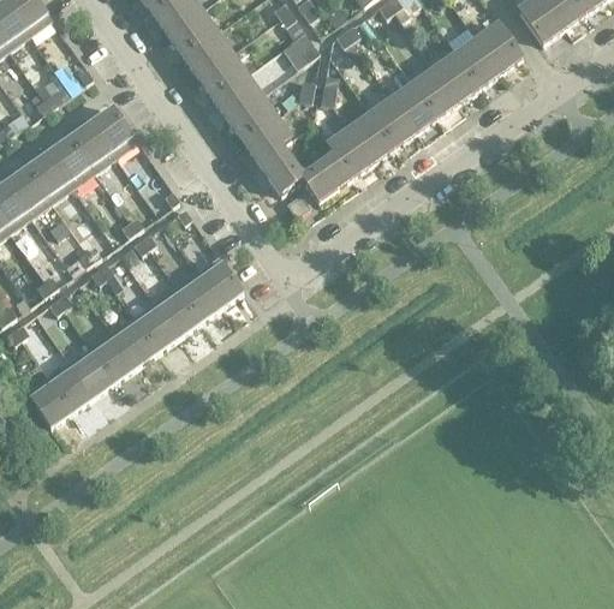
[(52,21),(36,0),(9,0),(5,3),(29,36),(52,21)]
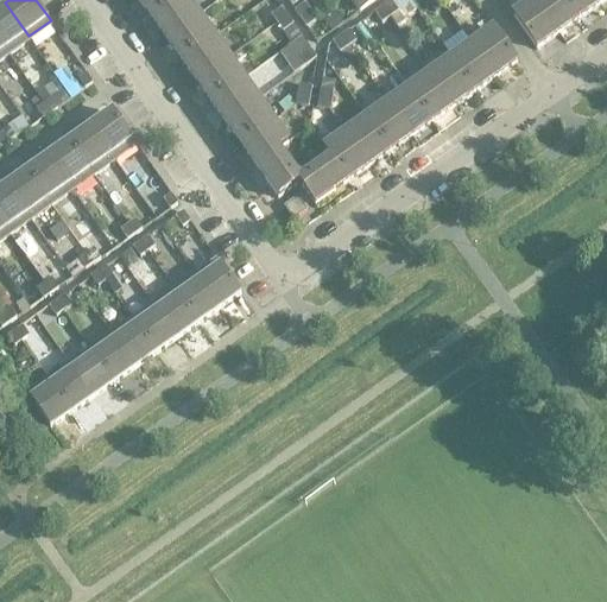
[(140,0),(150,13),(169,0),(140,0)]
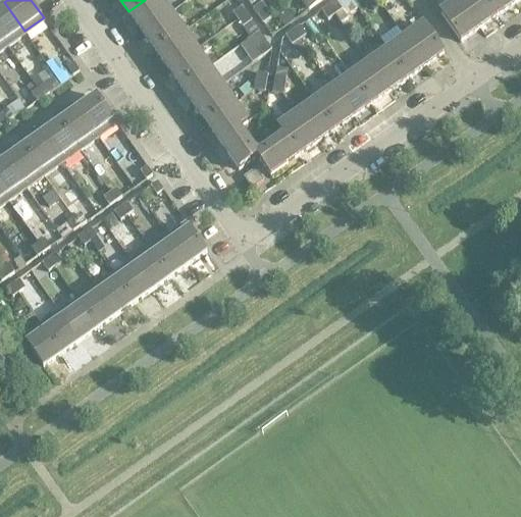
[(170,9),(163,0),(145,0),(128,11),(141,30),(170,9)]
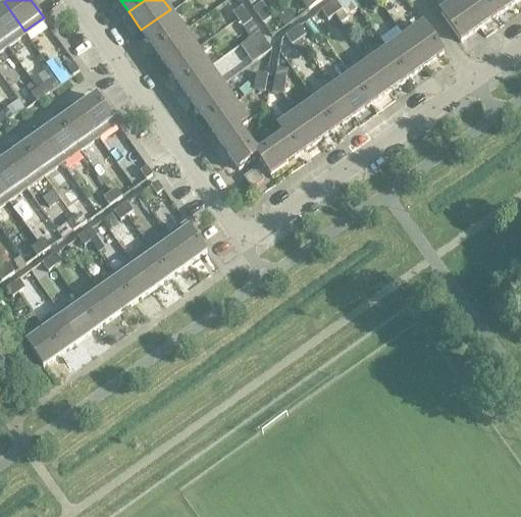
[(259,0),(252,5),(257,12),(266,6),(262,0),(259,0)]
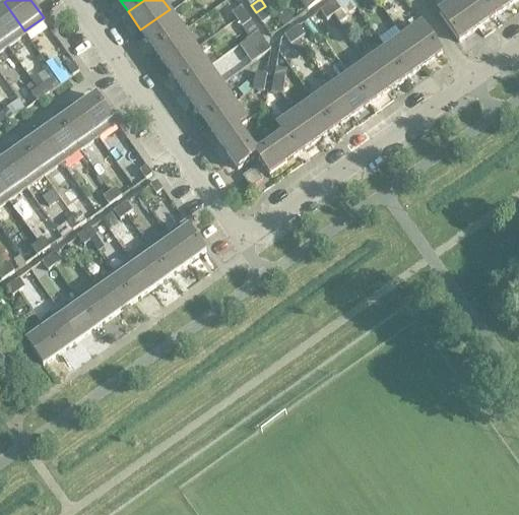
[(329,0),(326,2),(332,11),(339,6),(335,0),(329,0)]
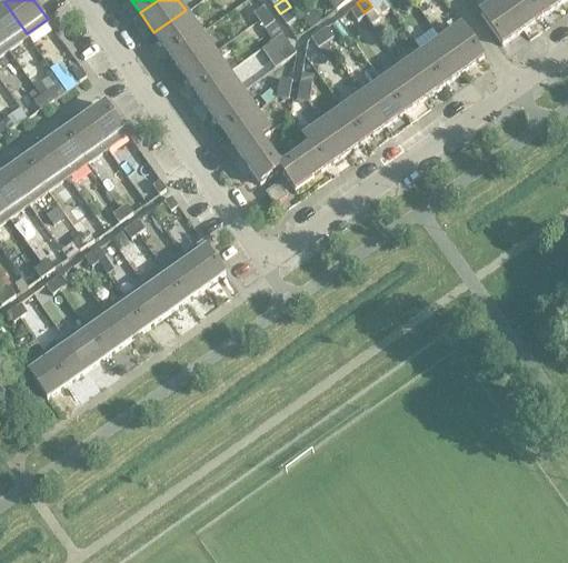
[(521,28),(501,0),(494,0),(479,10),(501,42),(521,28)]
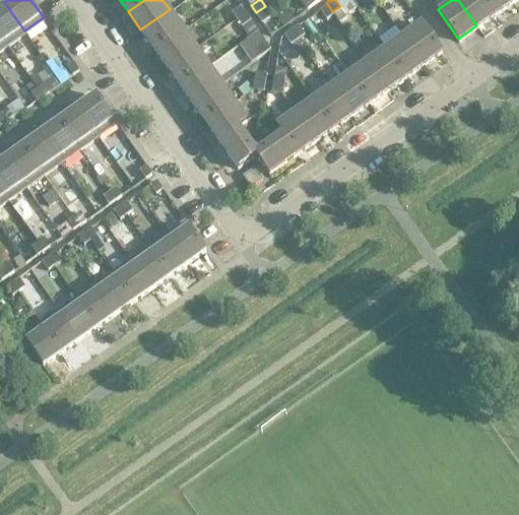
[(495,12),(485,0),(458,0),(476,25),(495,12)]
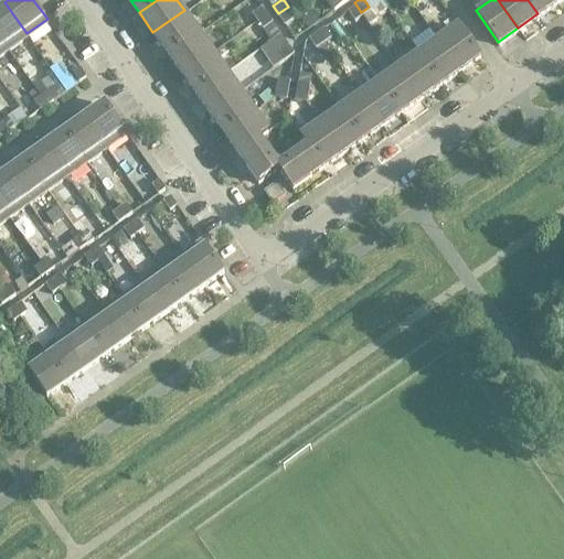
[(557,0),(528,0),(538,13),(557,0)]
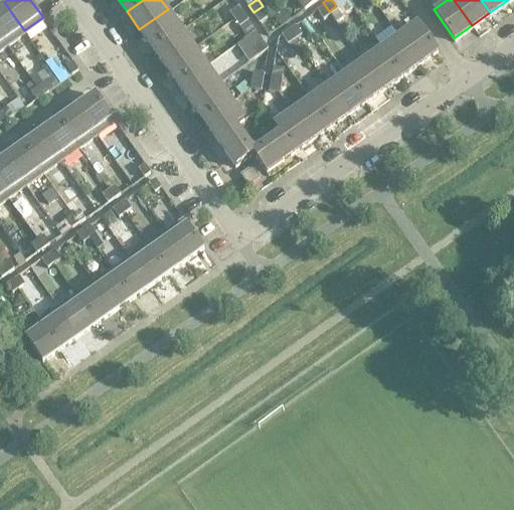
[(24,30),(4,2),(0,4),(0,33),(6,43),(24,30)]
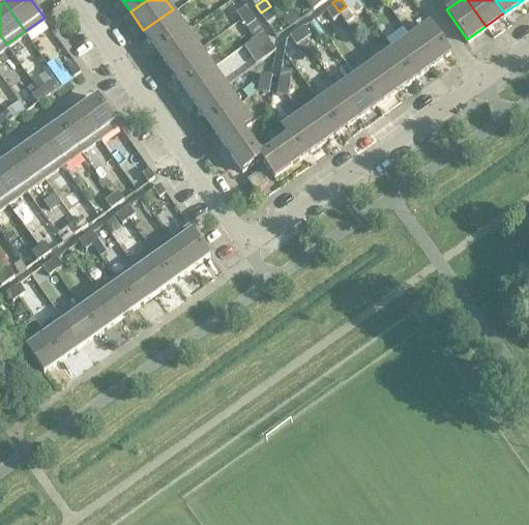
[(339,11),(332,2),(325,7),(331,17),(339,11)]
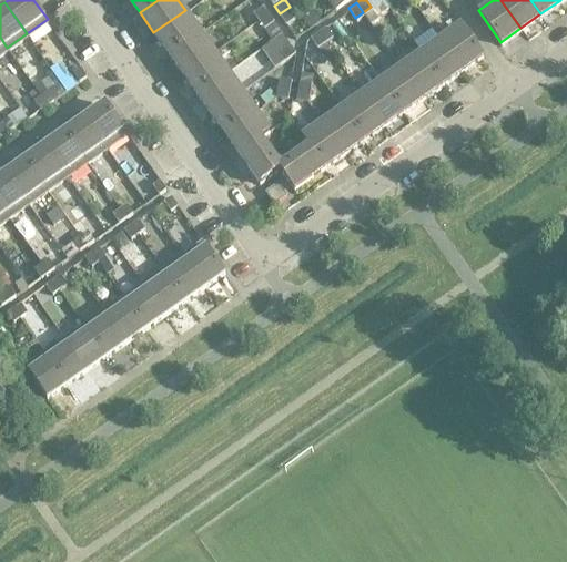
[(252,11),(257,19),(267,11),(262,3),(252,11)]
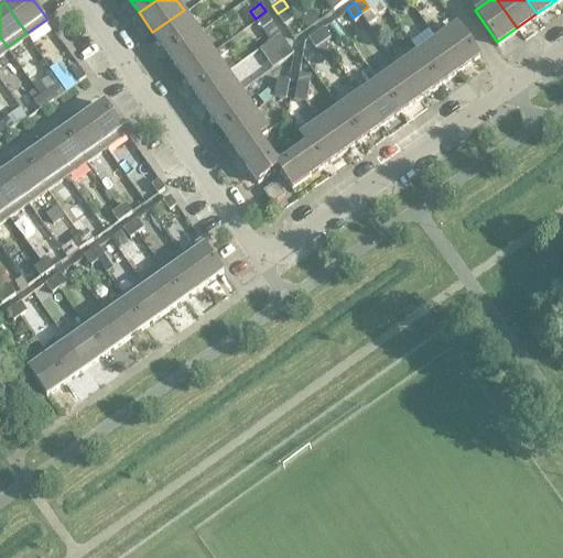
[(293,14),(288,7),(278,13),(283,21),(293,14)]
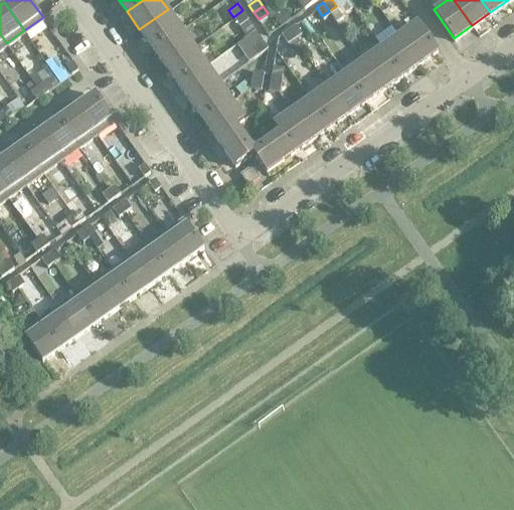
[(180,27),(168,9),(139,29),(152,47),(180,27)]
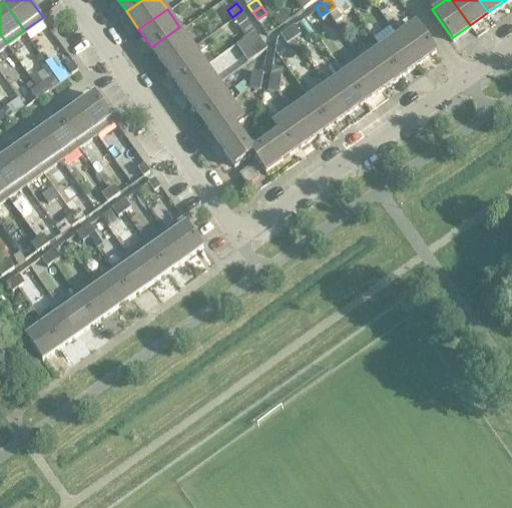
[(246,17),(241,10),(232,17),(237,24),(246,17)]
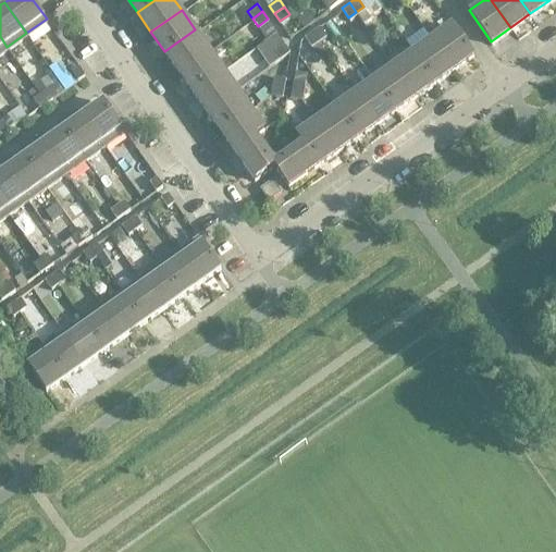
[(452,23),(431,37),(453,68),(472,53),(452,23)]
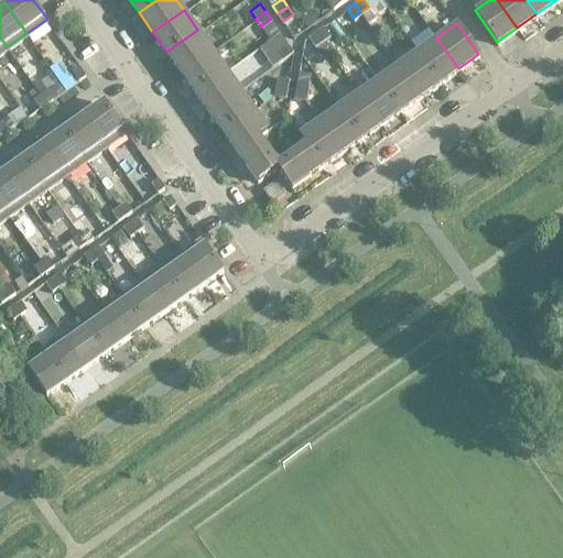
[(323,24),(315,30),(322,40),(329,34),(323,24)]
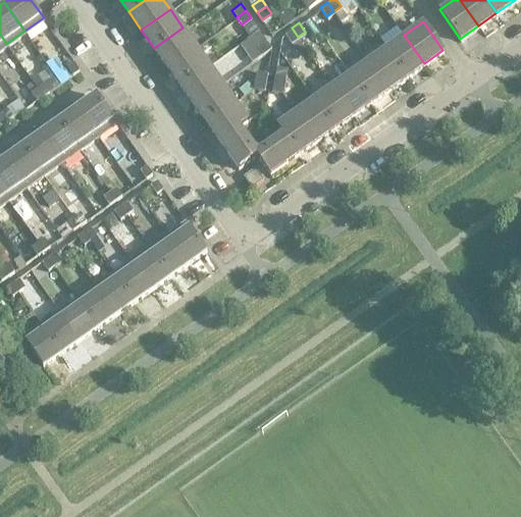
[(397,24),(379,38),(386,47),(406,76),(424,63),(404,35),(397,24)]
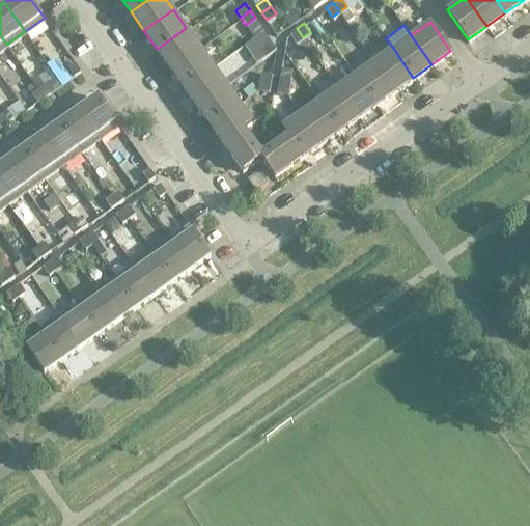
[(199,47),(186,28),(157,49),(170,67),(199,47)]
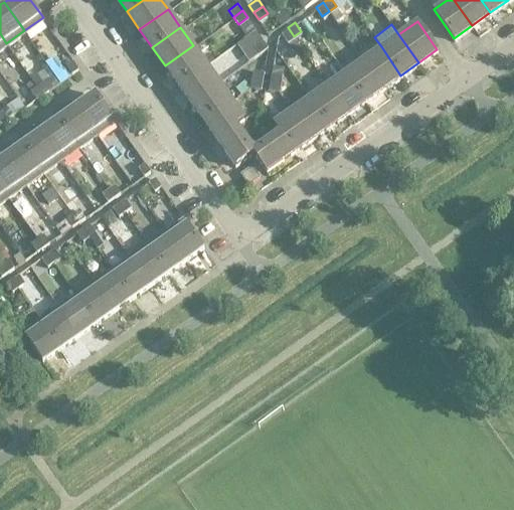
[(294,36),(288,27),(281,32),(287,41),(294,36)]
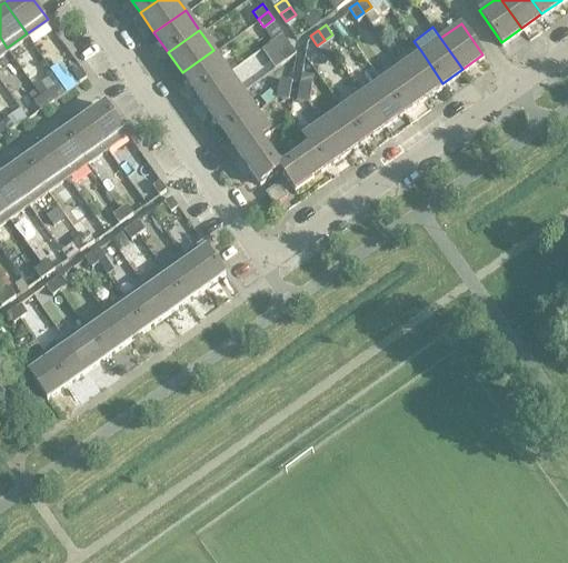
[(280,47),(287,57),(296,51),(288,41),(280,47)]
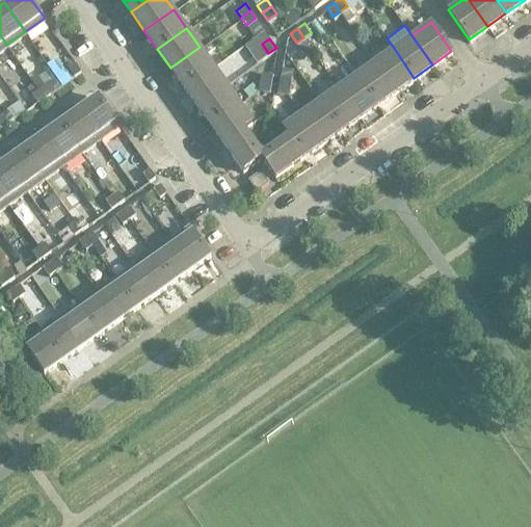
[(212,66),(200,47),(170,68),(183,86),(212,66)]
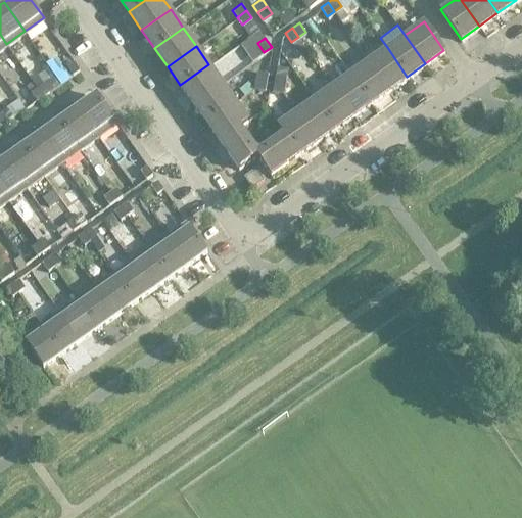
[(407,77),(387,47),(369,60),(389,89),(407,77)]
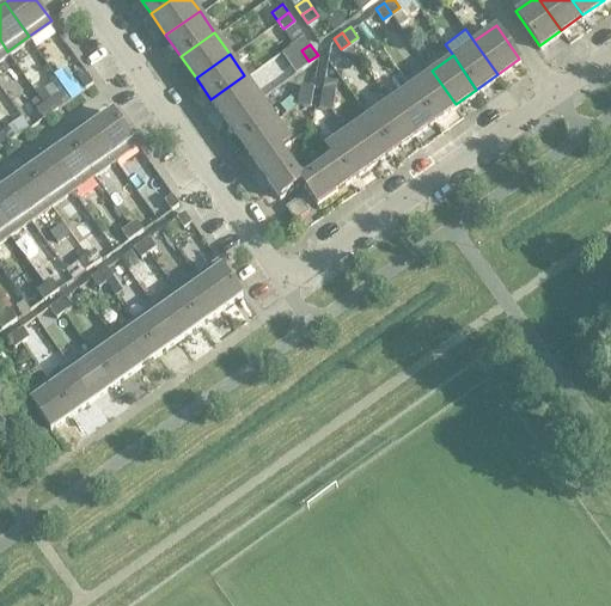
[(63,65),(54,72),(71,95),(80,87),(63,65)]
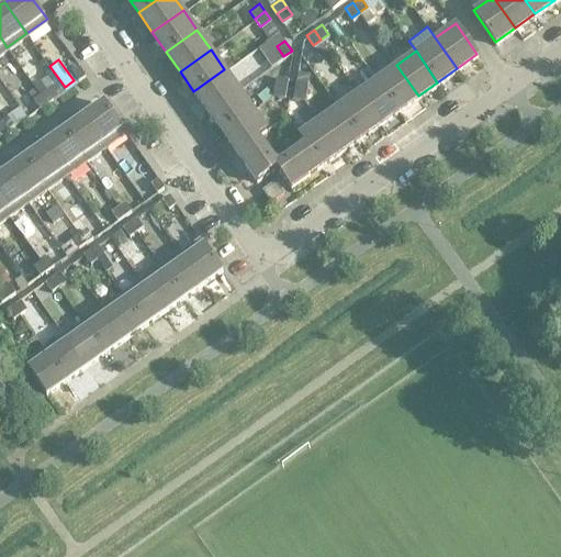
[(70,69),(77,78),(85,73),(78,64),(70,69)]
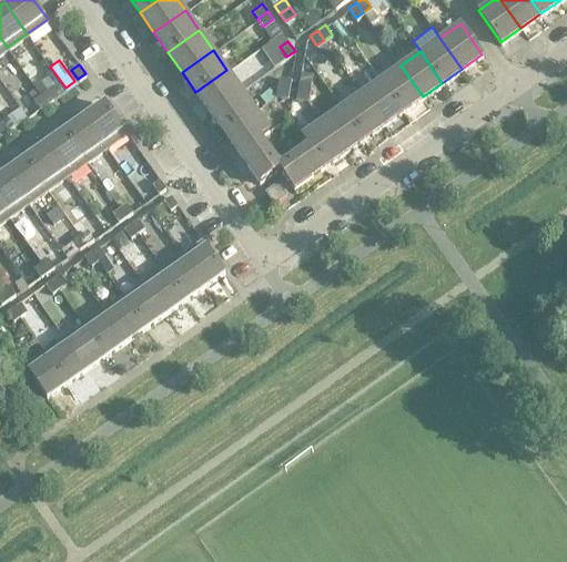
[(423,96),(401,65),(381,79),(403,110),(423,96)]
